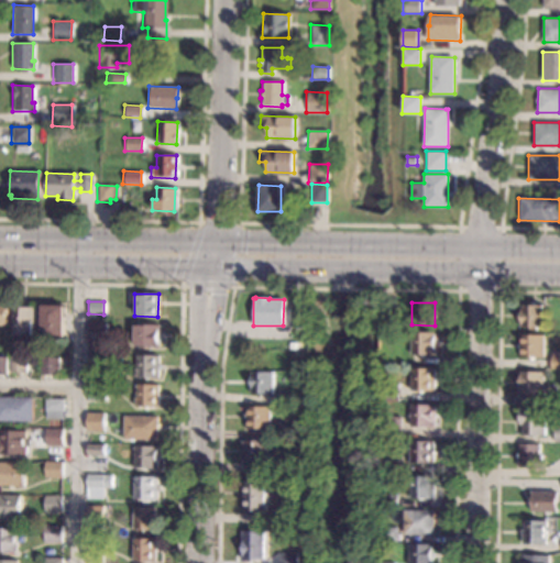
[(63,338),(40,337),(41,305),(63,306),(63,338)]
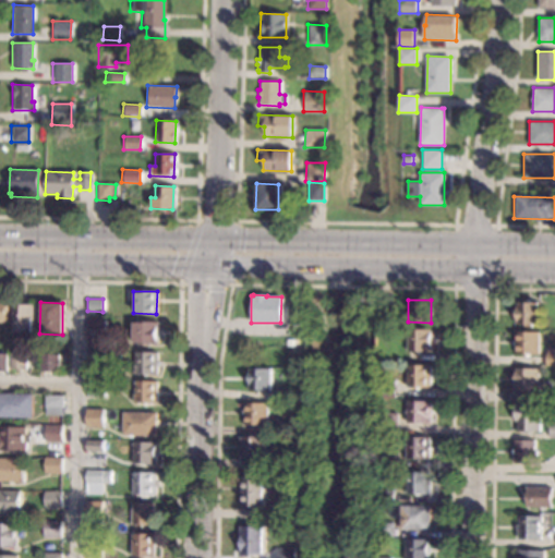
[(538,325),(514,324),(514,302),(538,302),(538,325)]
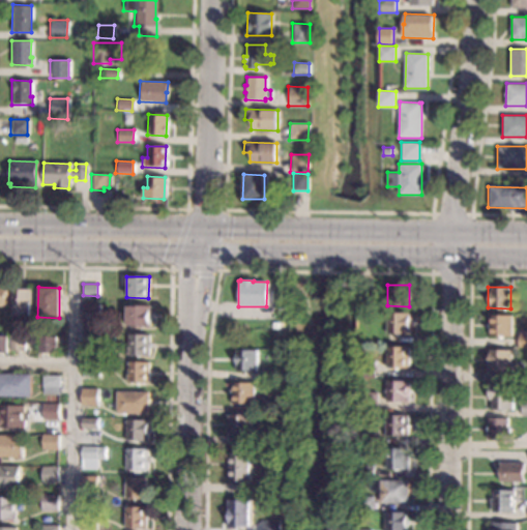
[(30,317),(9,316),(10,289),(30,289),(30,317)]
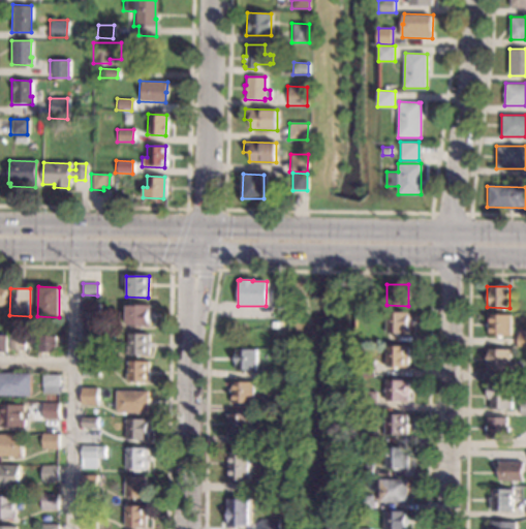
[(98,313),(82,313),(83,302),(98,302),(98,313)]
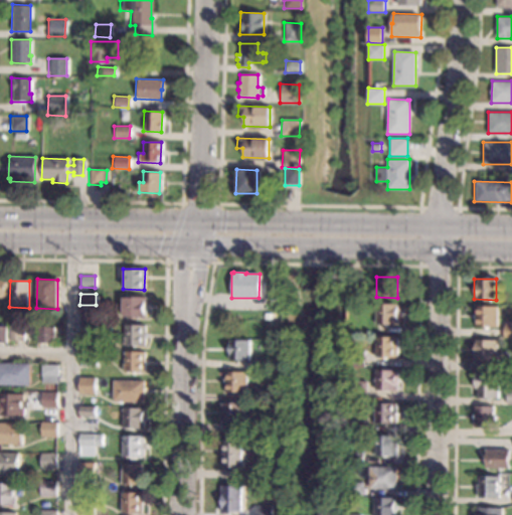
[(144,317),(122,317),(123,297),(145,297),(144,317)]
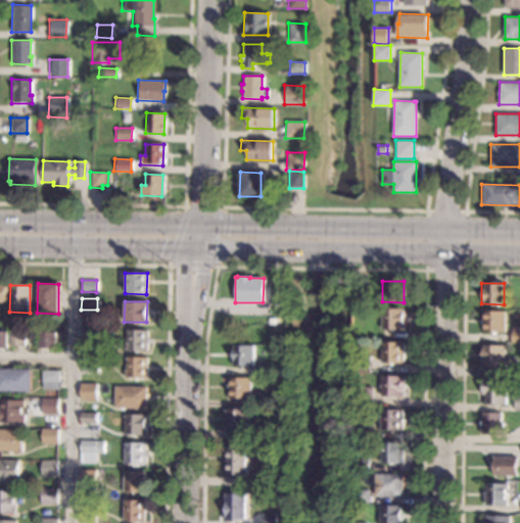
[(404,308),(403,330),(381,329),(382,307),(404,308)]
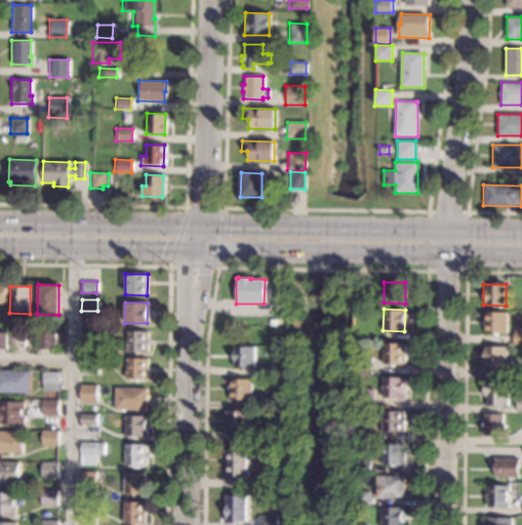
[(505,313),(505,333),(483,333),(483,312),(505,313)]
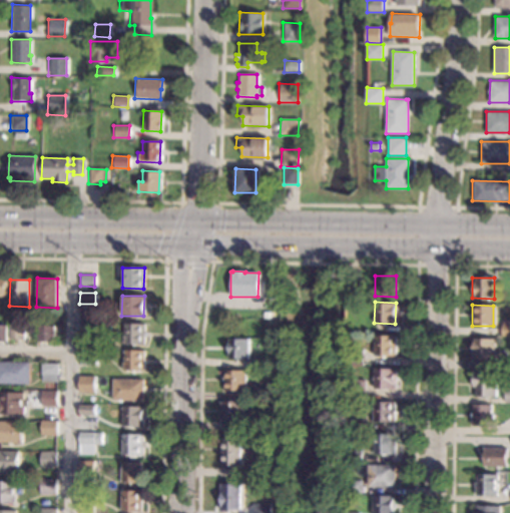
[(95,332),(79,332),(79,320),(95,321),(95,332)]
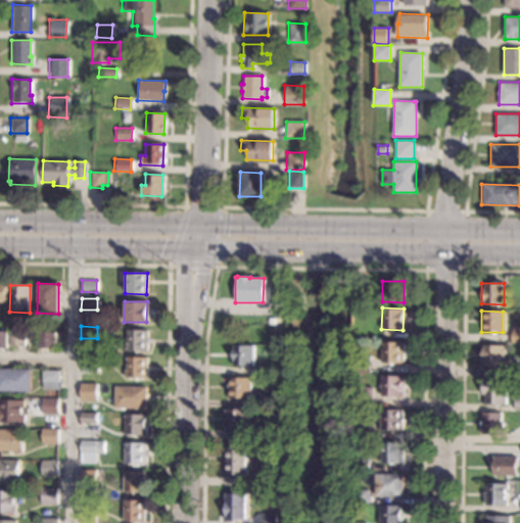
[(146,351),(124,351),(124,343),(125,343),(126,330),(146,330),(146,351)]
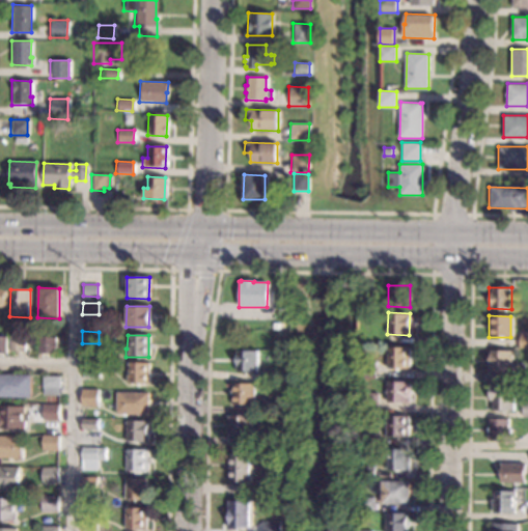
[(23,352),(8,352),(8,337),(23,336),(23,352)]
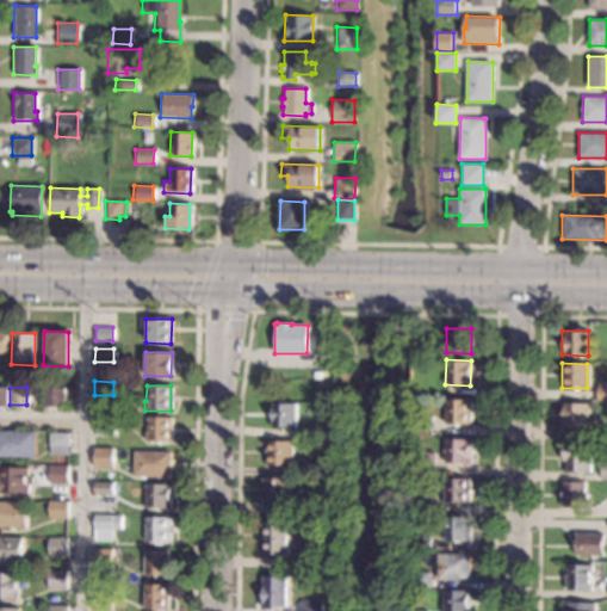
[(606,400),(595,400),(595,387),(606,387),(606,400)]
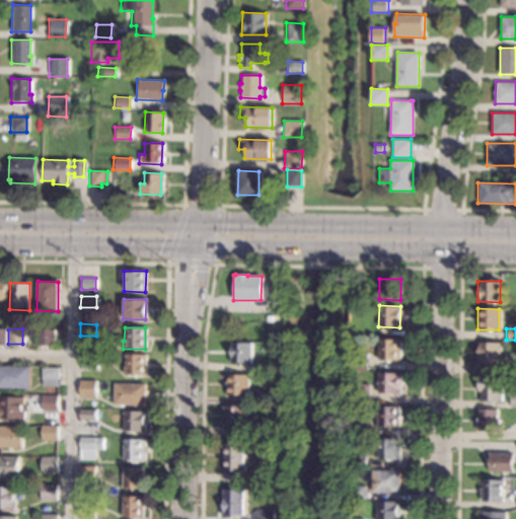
[(53,346),(37,346),(37,329),(53,329),(53,346)]
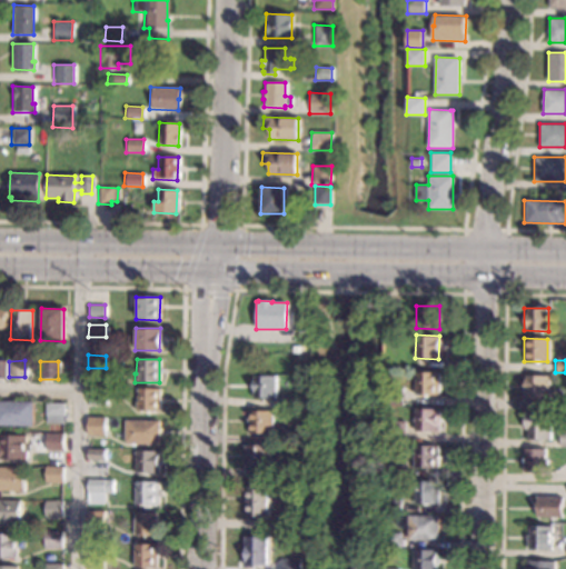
[(438,372),(438,395),(415,395),(416,372),(438,372)]
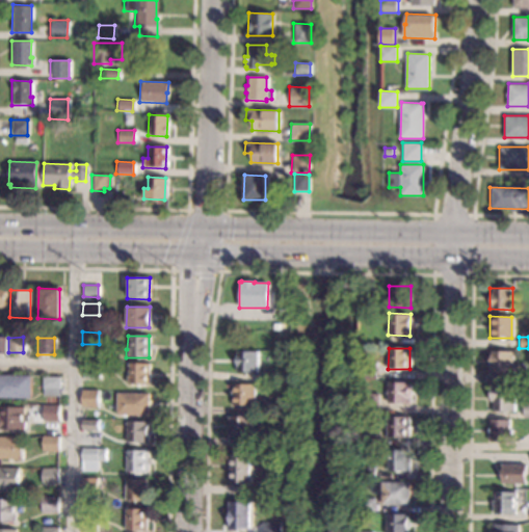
[(258,351),(257,373),(236,372),(237,350),(258,351)]
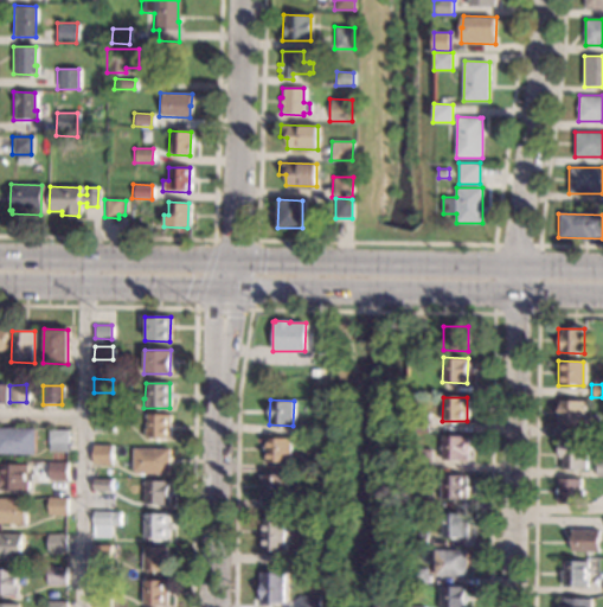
[(583,401),(583,426),(558,425),(558,401),(583,401)]
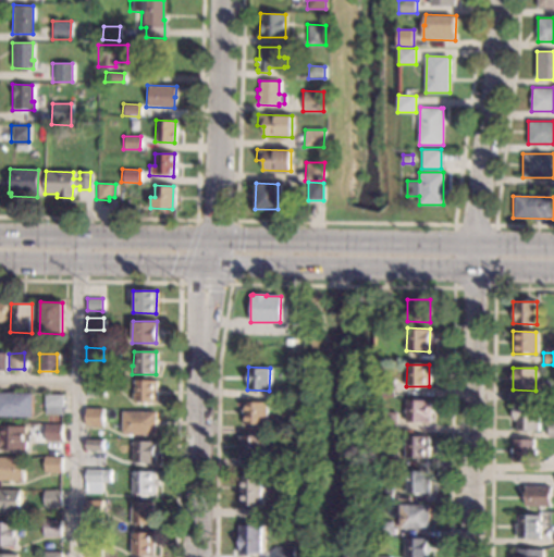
[(155,403),(132,403),(132,394),(133,394),(133,380),(156,380),(155,403)]
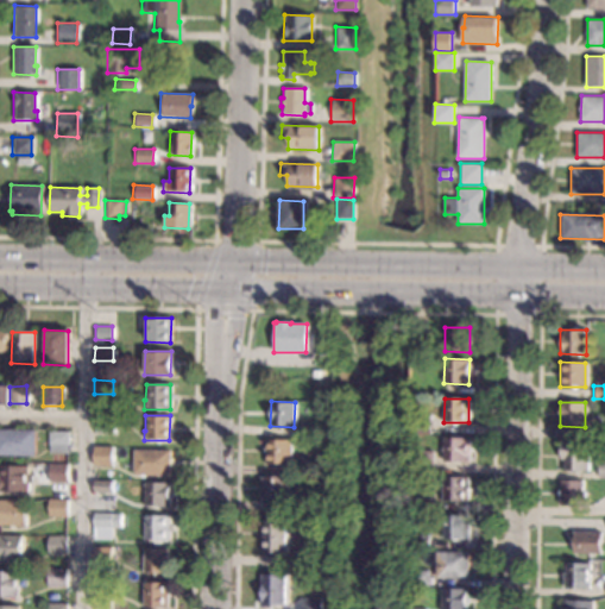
[(321,438),(302,438),(302,437),(302,424),(321,424),(321,438)]
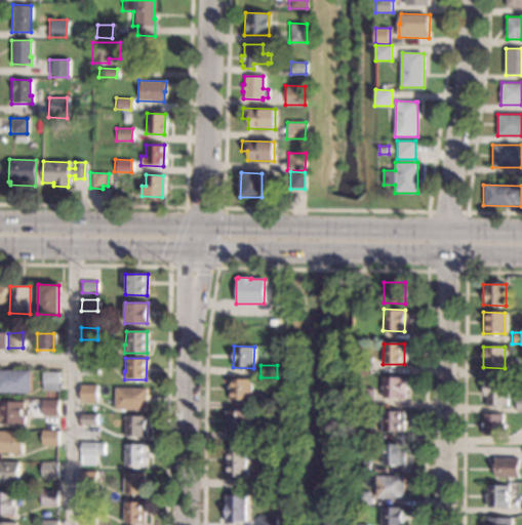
[(29,393),(0,393),(0,370),(30,370),(29,393)]
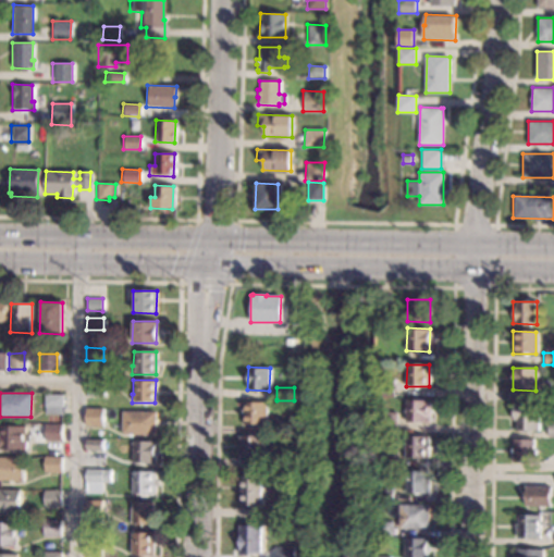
[(61,415),(44,415),(44,395),(62,395),(61,415)]
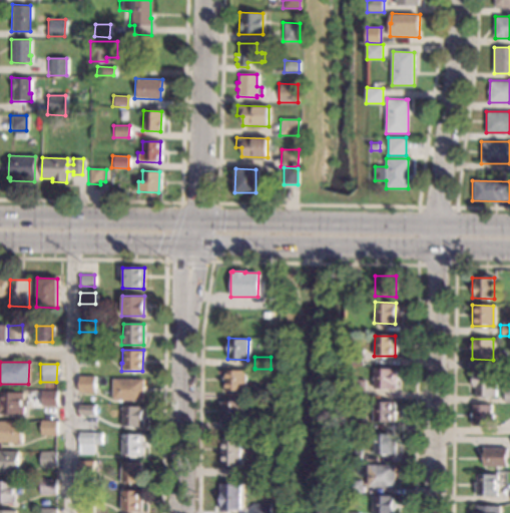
[(395,389),(374,388),(374,368),(395,369),(395,389)]
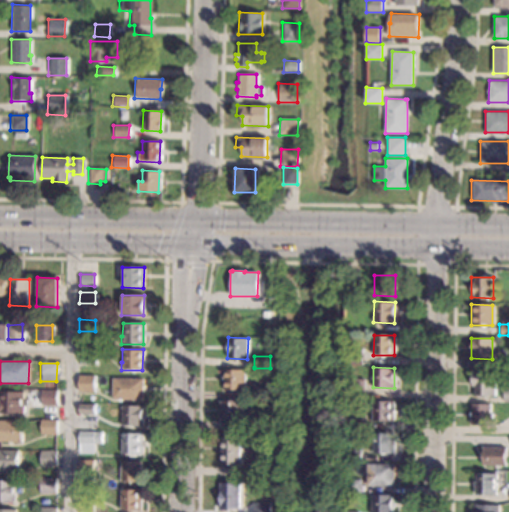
[(245,370),(245,390),(223,390),(224,369),(245,370)]
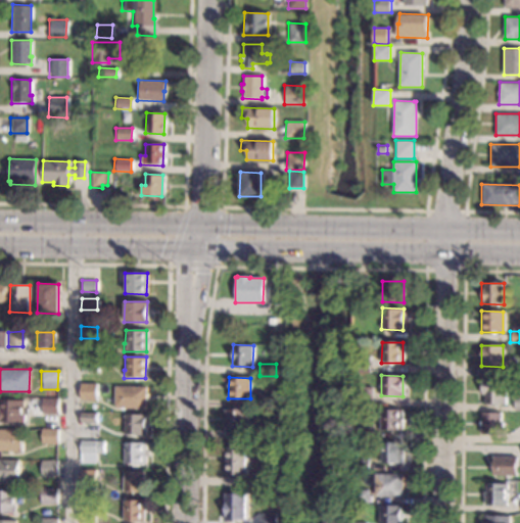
[(505,379),(504,405),(483,403),(484,394),(480,394),(481,379),(505,379)]
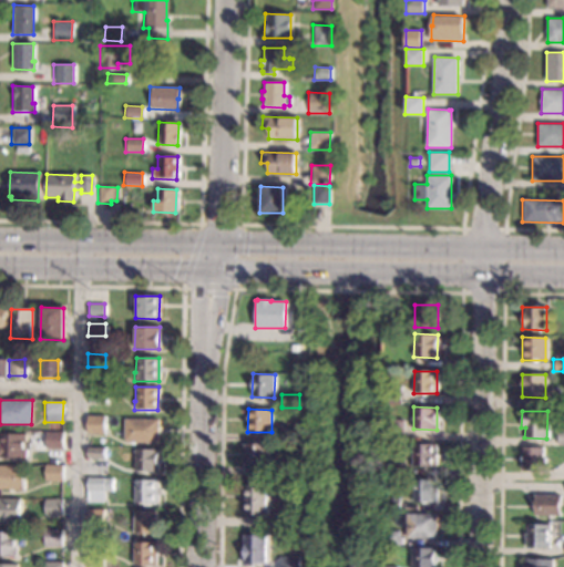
[(103,416),(103,434),(86,434),(86,416),(103,416)]
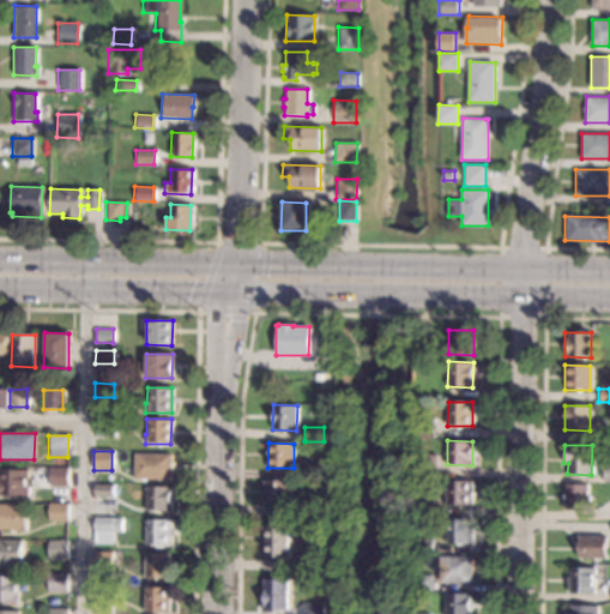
[(169,479),(133,479),(133,455),(169,455),(169,479)]
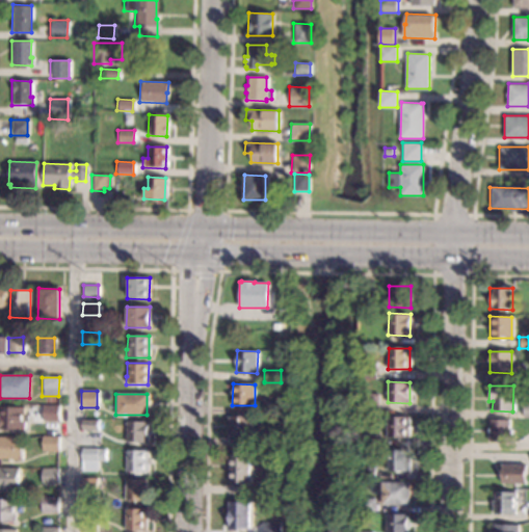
[(276,414),(261,414),(261,402),(276,402),(276,414)]
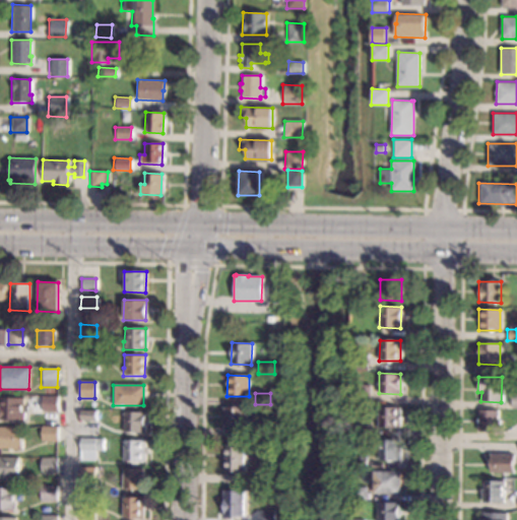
[(56,411),(41,411),(41,396),(57,396),(56,411)]
